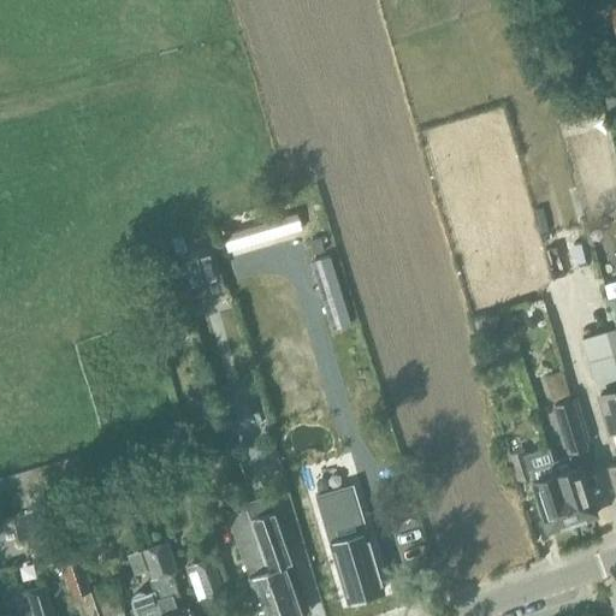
[(584,100),(602,96),(599,84),(581,89),(584,100)]
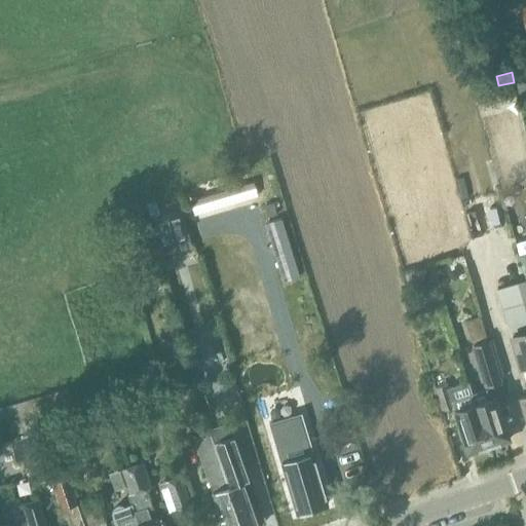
[(513,82),(494,86),(488,88),(489,91),(492,106),(517,101),(513,82)]
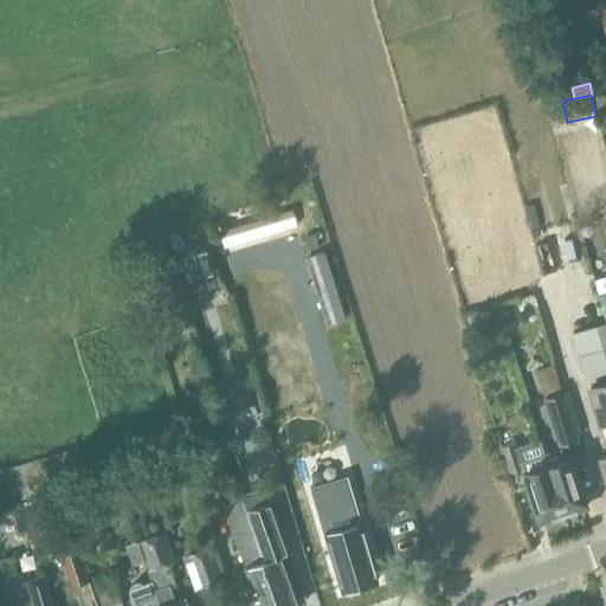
[(301,187),(288,192),(291,202),(305,198),(301,187)]
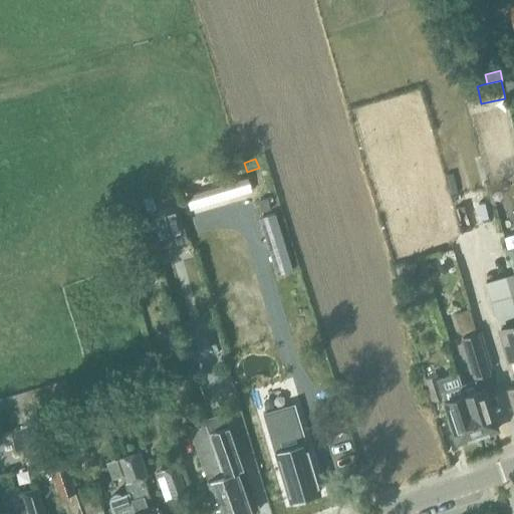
[(154,198),(145,200),(148,212),(157,210),(154,198)]
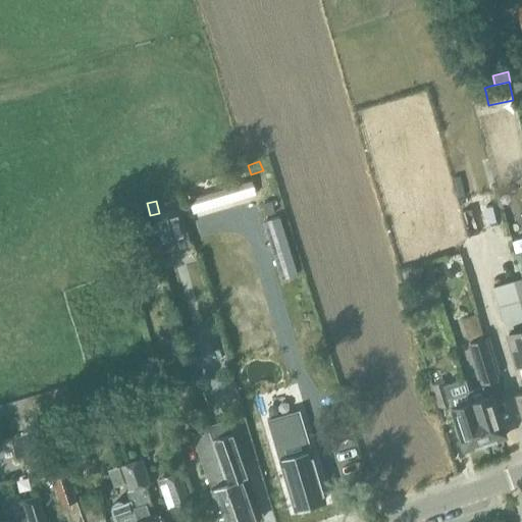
[(190,244),(180,211),(154,218),(163,251),(179,247),(190,244)]
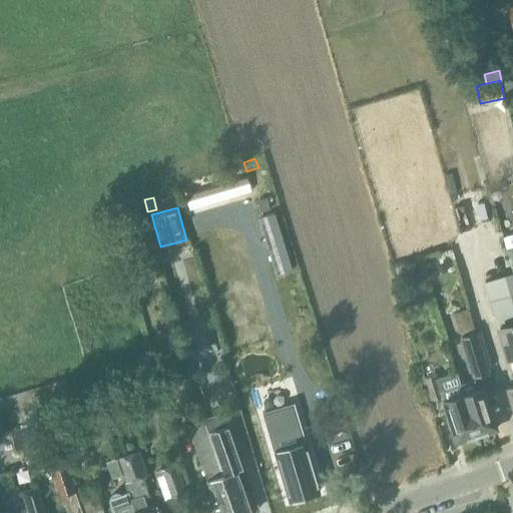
[(148,247),(136,209),(112,216),(124,254),(148,247)]
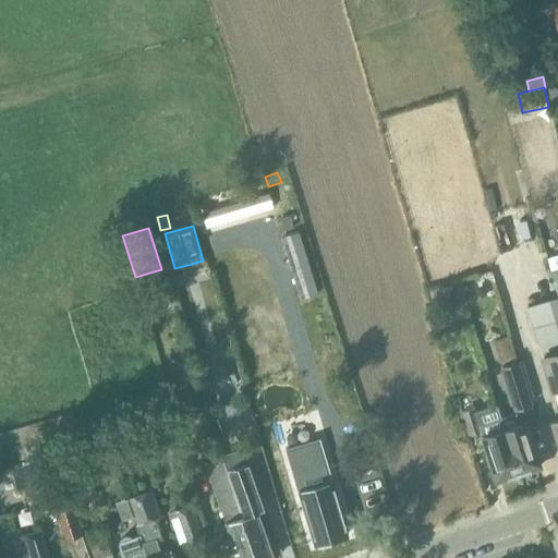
[(451,282),(437,287),(441,301),(456,296),(451,282)]
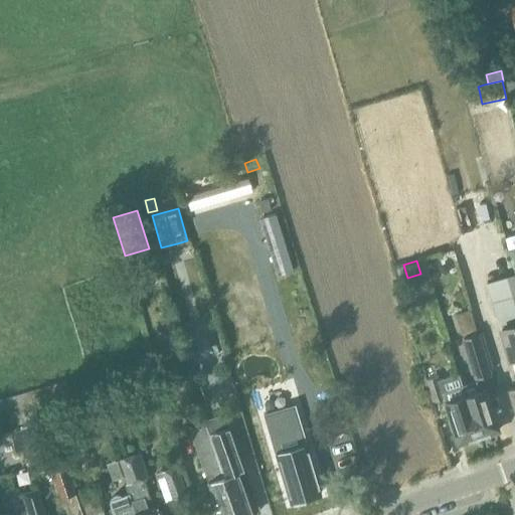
[(514,316),(514,283),(512,275),(487,282),(499,321),(514,316)]
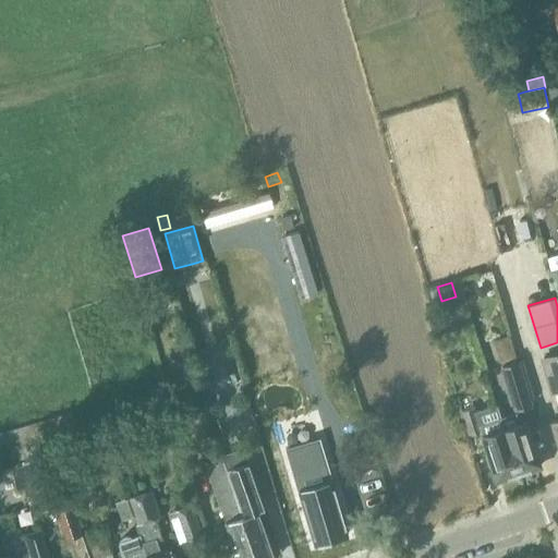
[(557,390),(557,353),(542,359),(553,392),(557,390)]
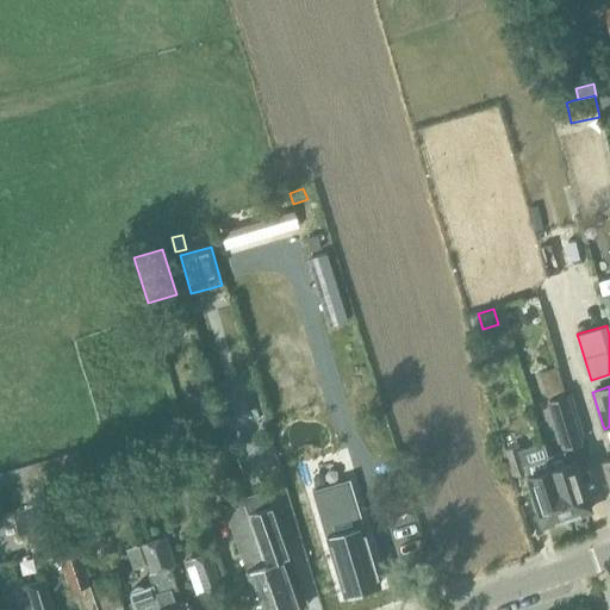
[(574,415),(571,405),(568,396),(548,400),(561,449),(582,443),(574,415)]
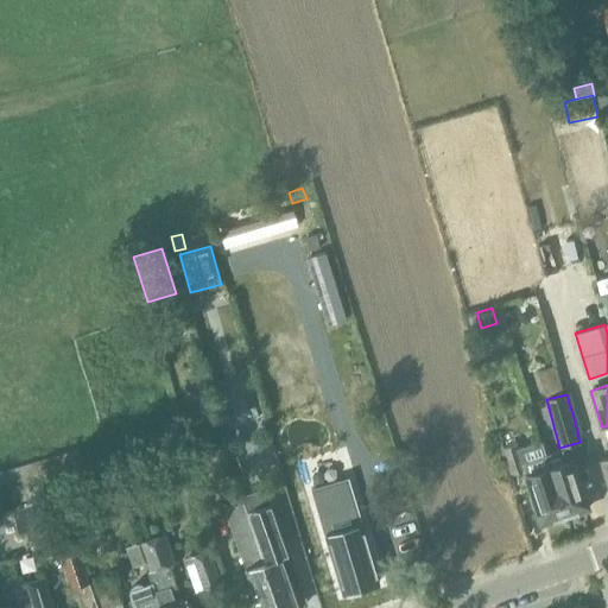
[(523,464),(518,444),(504,448),(510,473),(524,469),(523,464)]
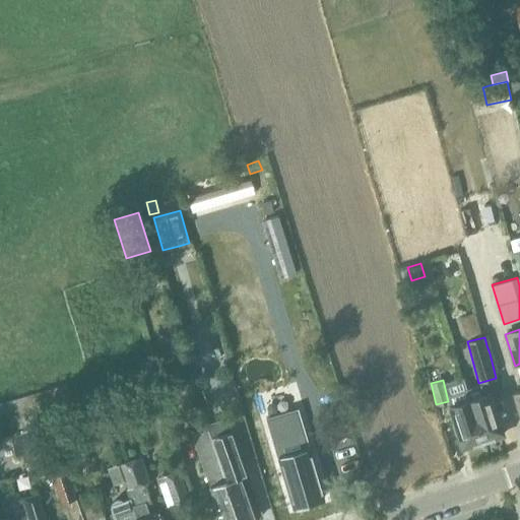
[(480,386),(466,390),(482,442),(504,435),(490,393),(483,395),(480,386)]
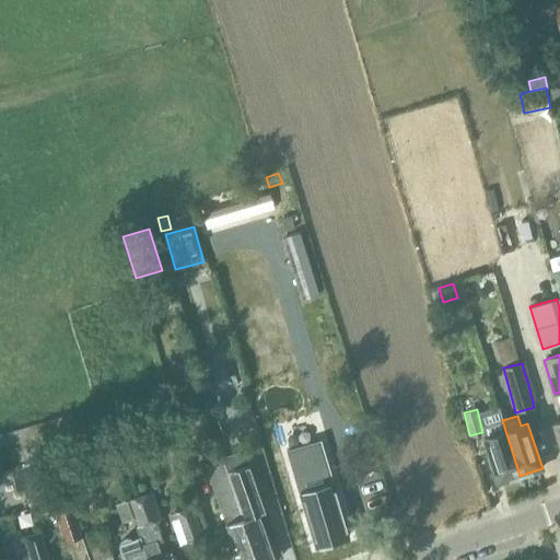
[(69,417),(0,434),(0,465),(77,445),(69,417)]
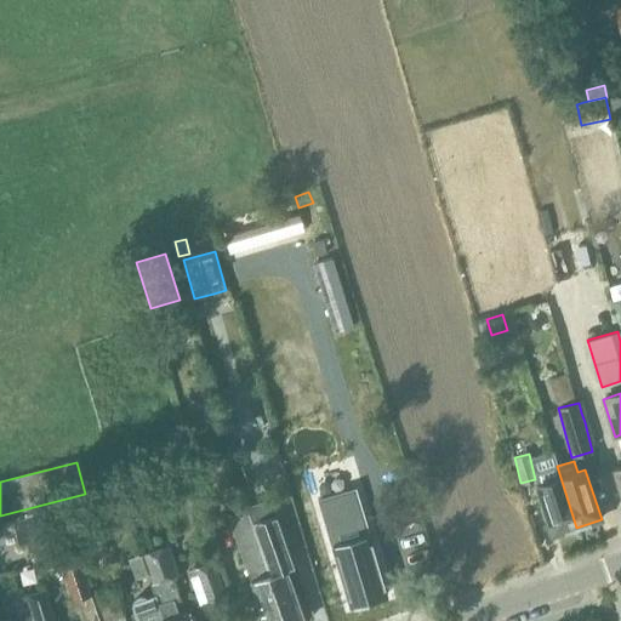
[(576,528),(557,466),(534,474),(553,535),(576,528)]
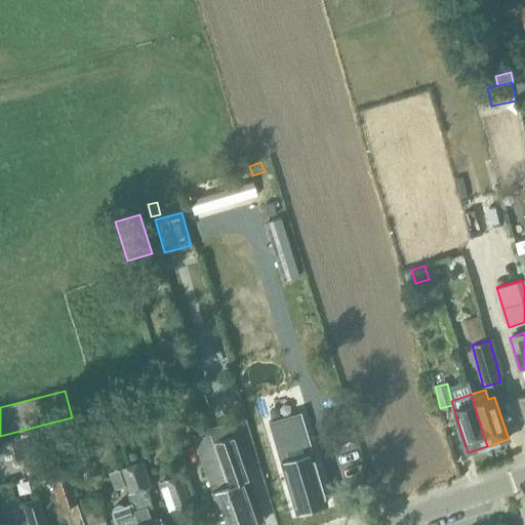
[(326,502),(300,413),(270,422),(296,512),(326,502)]
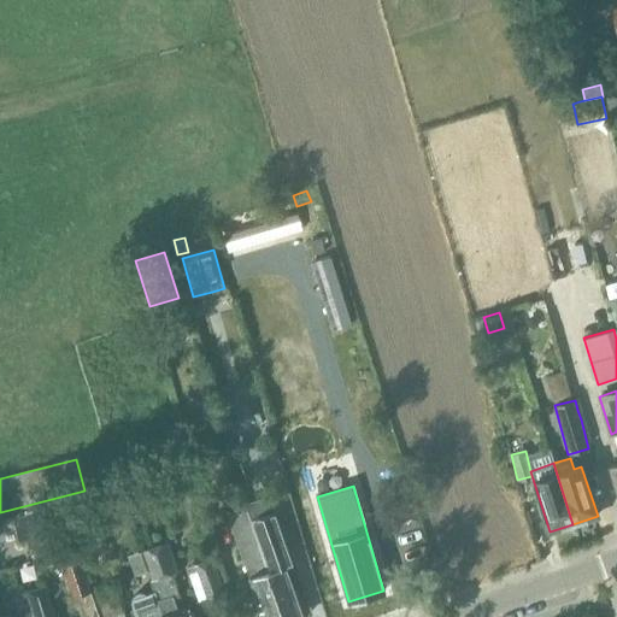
[(271,495),(245,504),(247,510),(246,511),(256,541),(266,573),(265,573),(281,616),(300,616),(311,613),(295,566),(297,565),(271,495)]
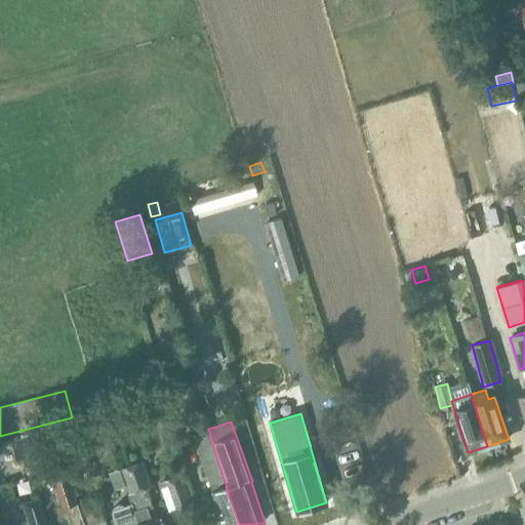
[(11,441),(16,460),(50,451),(45,432),(11,441)]
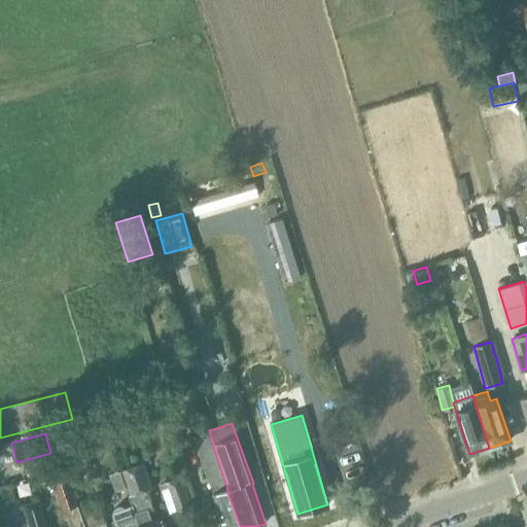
[(210,436),(195,442),(208,480),(222,521),(214,524),(215,526),(240,526),(226,489),(227,489),(218,462),(210,436)]
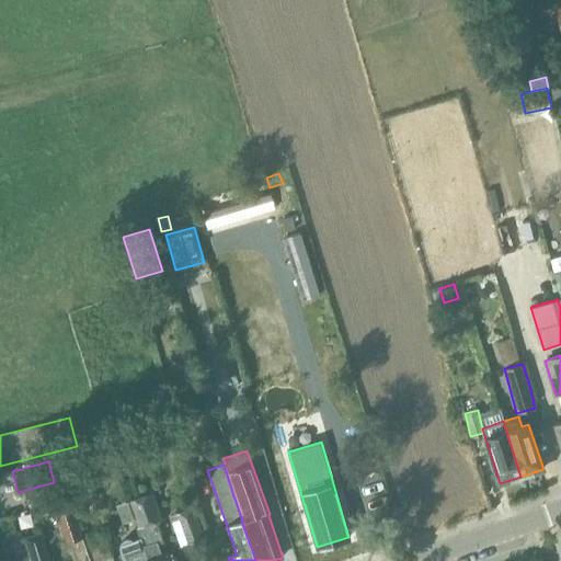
[(142,544),(148,560),(174,560),(172,552),(162,556),(158,541),(163,540),(157,521),(162,519),(152,491),(128,500),(144,541),(141,542),(142,544)]
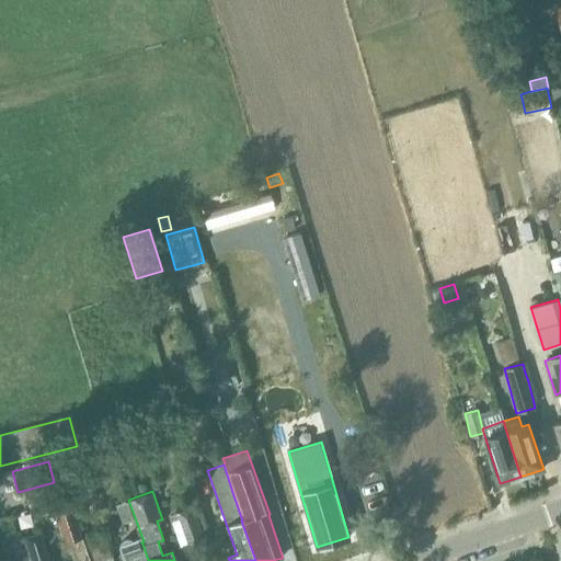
[(82,538),(71,502),(37,512),(39,518),(57,513),(66,542),(82,538)]
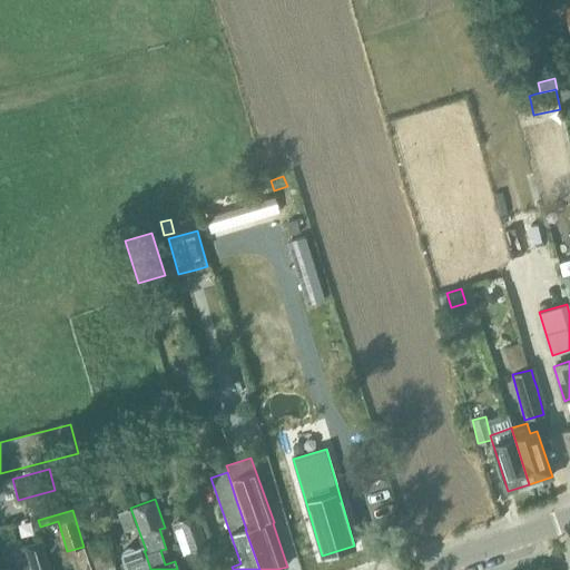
[(197,514),(179,521),(192,557),(209,551),(197,514)]
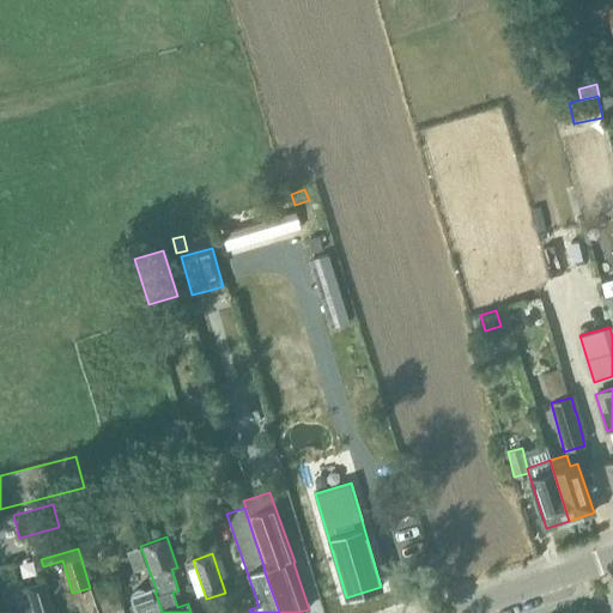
[(102,612),(122,612),(113,577),(93,583),(102,612)]
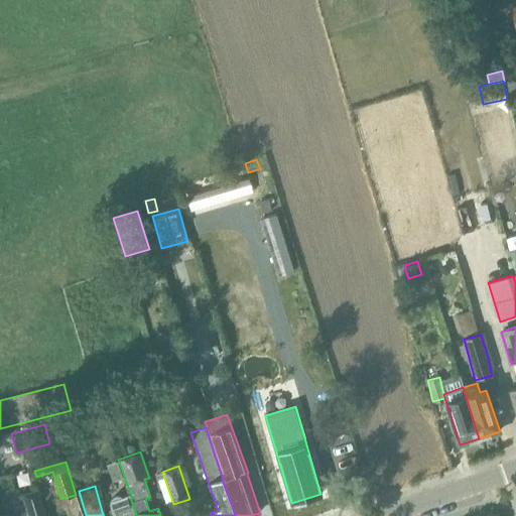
[(23,495),(29,515),(45,515),(38,491),(23,495)]
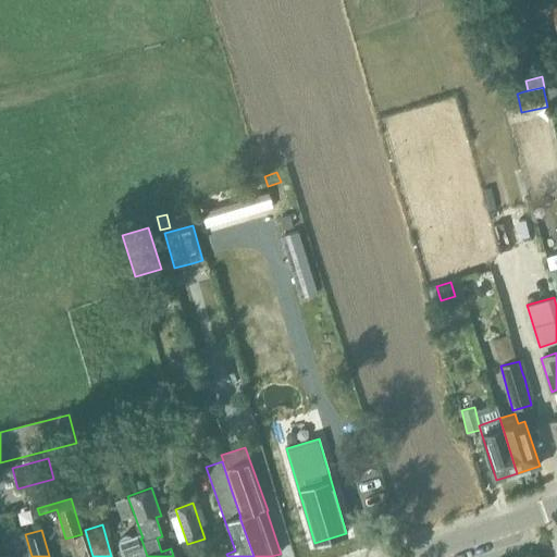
[(140,539),(137,540),(135,536),(132,534),(127,534),(124,535),(121,539),(120,543),(121,546),(121,549),(123,556),(125,556),(126,556),(147,556),(141,540),(140,539)]
